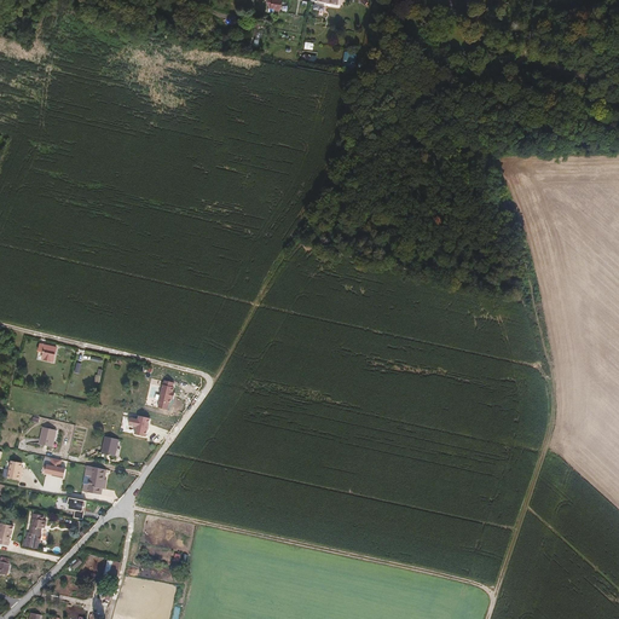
[(279,10),(281,0),(271,0),(271,3),(270,9),(279,10)]
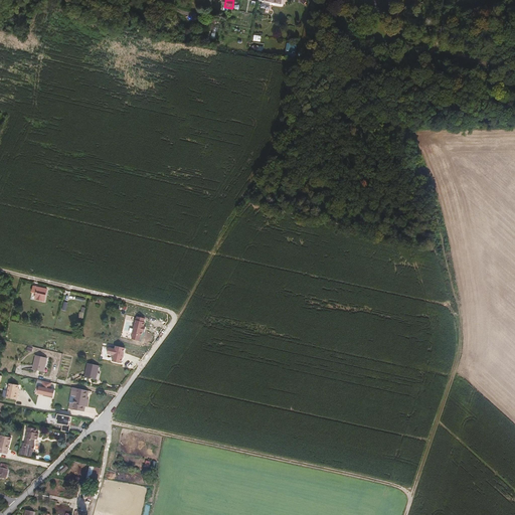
[(33,292),(38,293),(37,298),(46,300),(48,292),(48,289),(43,288),(43,289),(34,287),(33,292)]
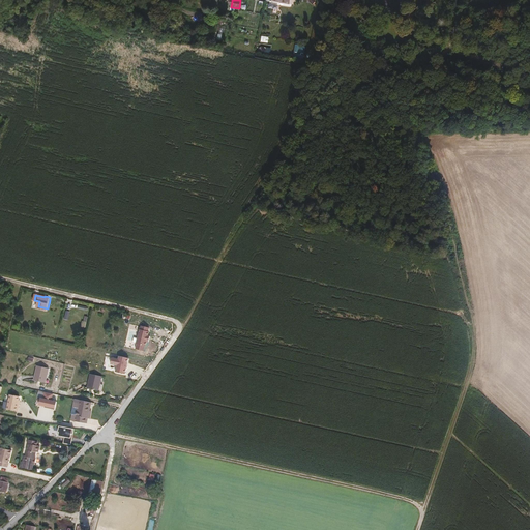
[(46,383),(49,369),(37,366),(34,381),(46,383)]
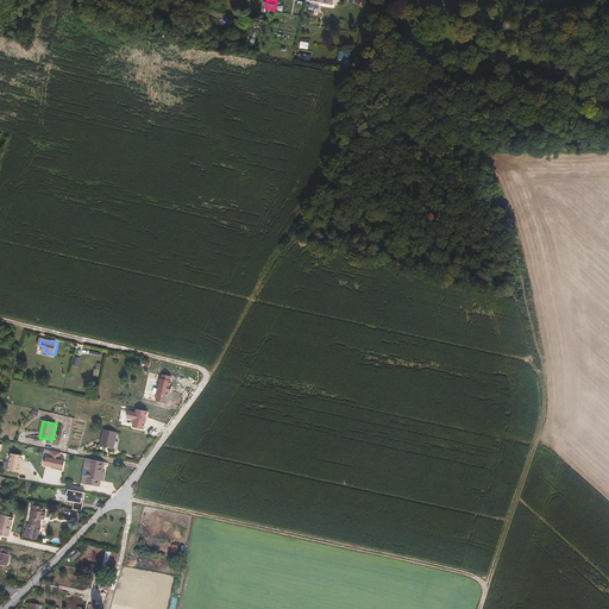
[(114,445),(118,428),(105,426),(101,443),(114,445)]
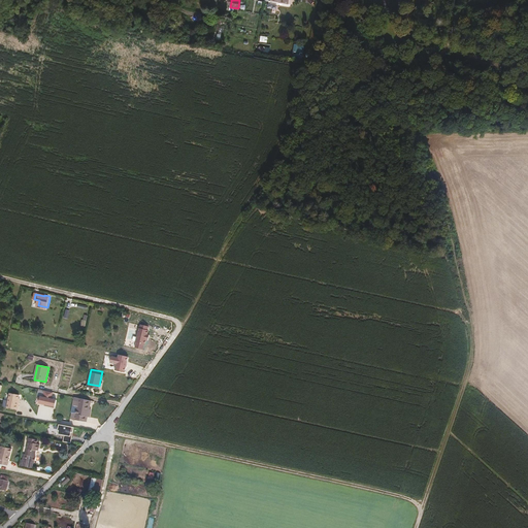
[(6,407),(15,409),(18,398),(19,395),(9,393),(6,407)]
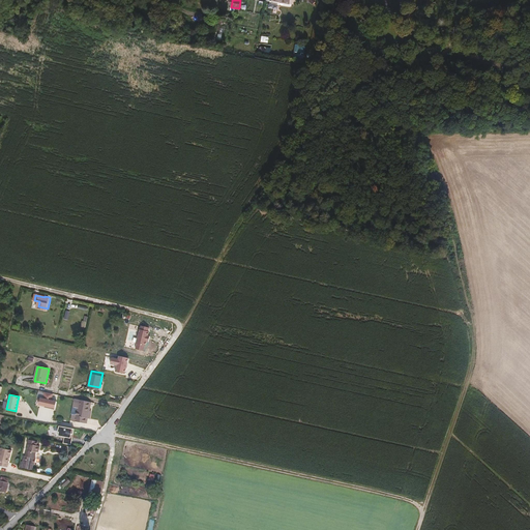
[(69,420),(74,420),(79,400),(74,399),(69,420)]
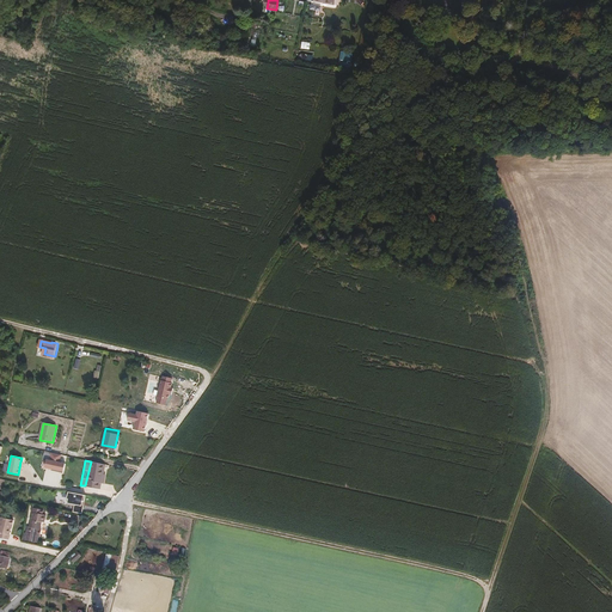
[(97,488),(98,483),(99,484),(102,484),(105,464),(91,461),(85,485),(97,488)]
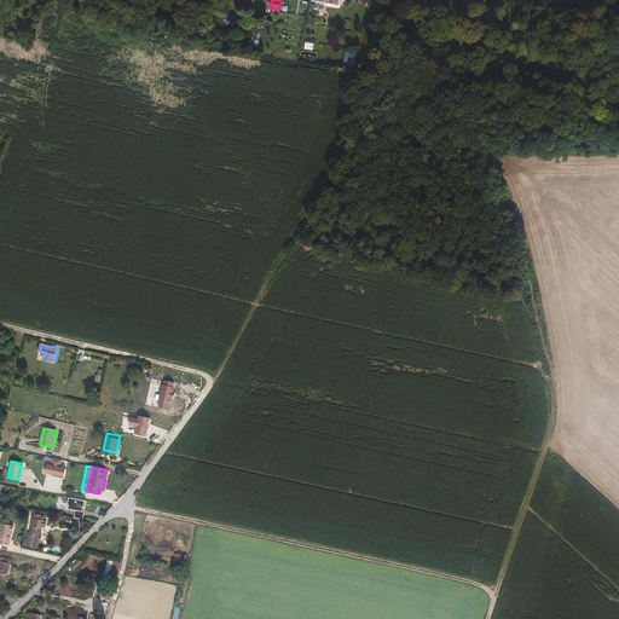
[(75,510),(74,516),(82,518),(84,512),(82,512),(84,507),(85,501),(68,498),(67,504),(68,505),(68,509),(75,510)]
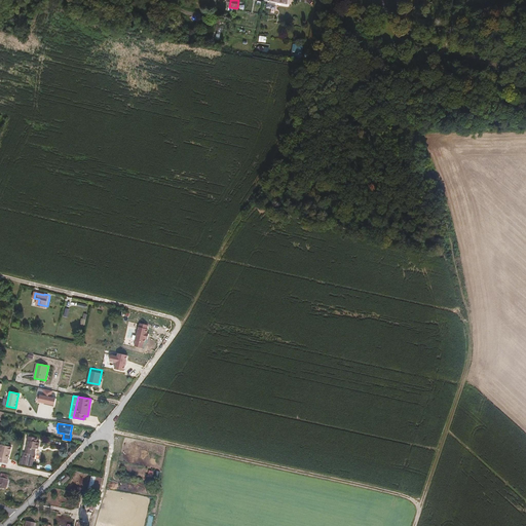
[(36,442),(36,438),(27,437),(26,440),(27,441),(25,452),(23,452),(21,458),(23,458),(21,464),(26,465),(27,459),(32,460),(34,454),(33,454),(34,448),(34,447),(37,447),(38,442),(36,442)]
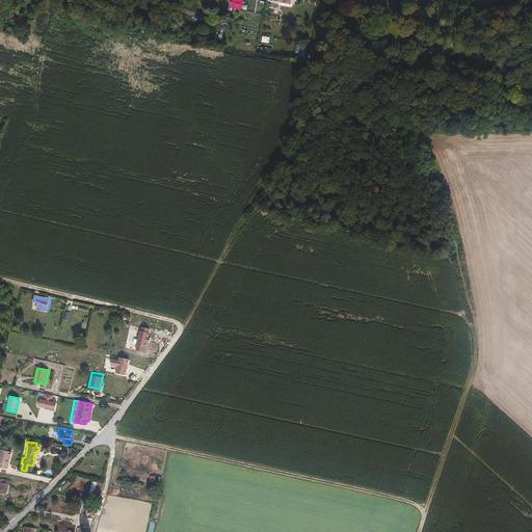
[(9,457),(11,452),(1,450),(0,452),(0,468),(6,470),(8,464),(7,464),(9,457)]
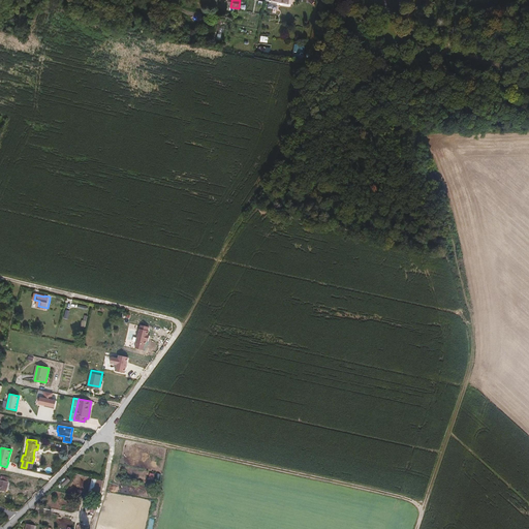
[(7,483),(8,478),(2,476),(1,480),(0,480),(0,481),(0,491),(5,492),(6,489),(7,489),(8,483),(7,483)]
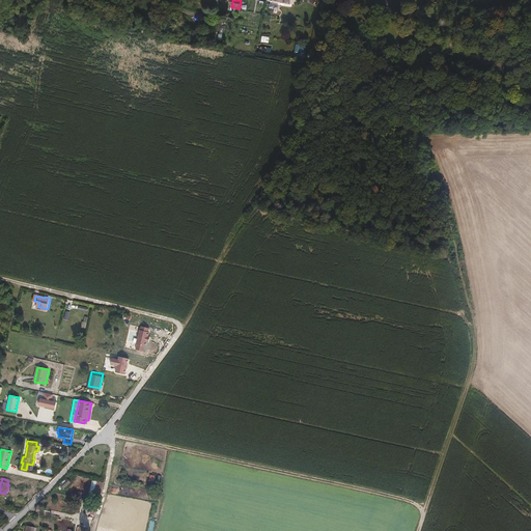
[(91,492),(102,493),(103,481),(92,480),(91,492)]
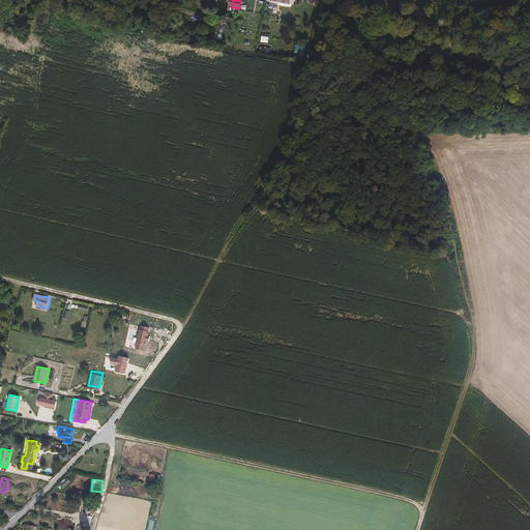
[(36,517),(29,516),(27,526),(34,527),(36,517)]
